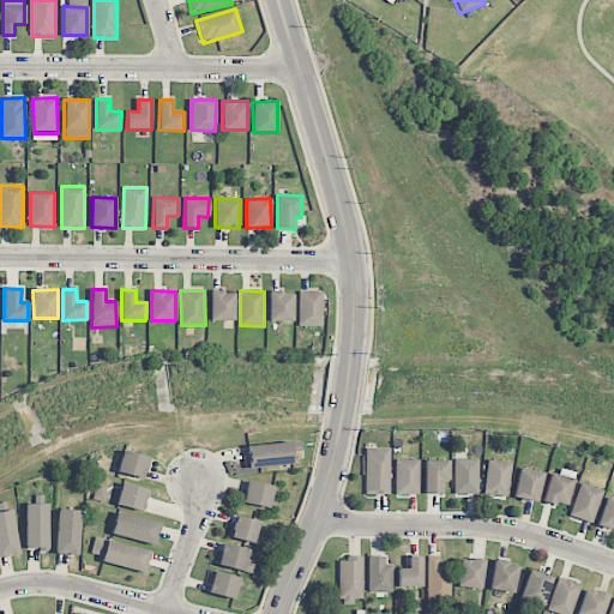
[(210,320),(234,320),(235,292),(211,292),(210,320)]
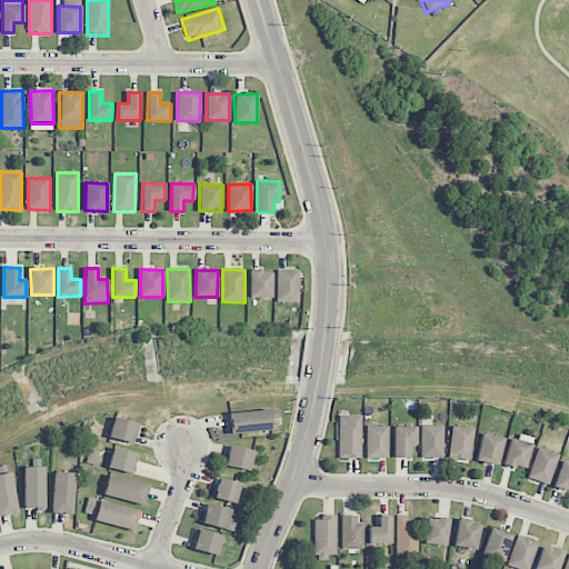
[(249,298),(271,298),(271,271),(249,270),(249,298)]
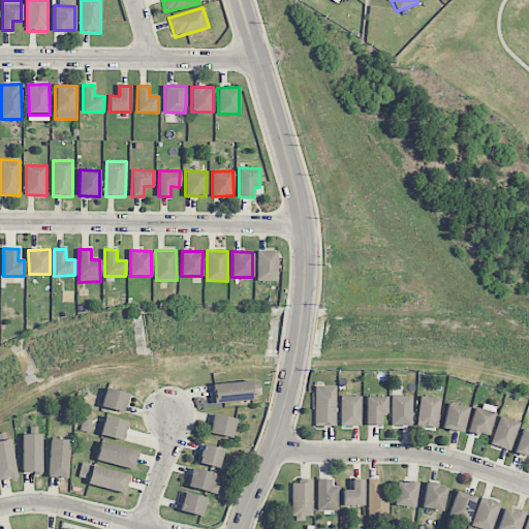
[(257,281),(278,281),(278,251),(257,251),(257,281)]
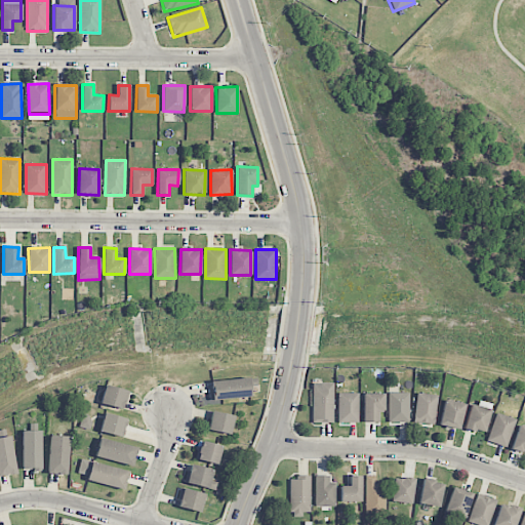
[(250,398),(249,387),(256,387),(256,378),(212,380),(212,400),(250,398)]
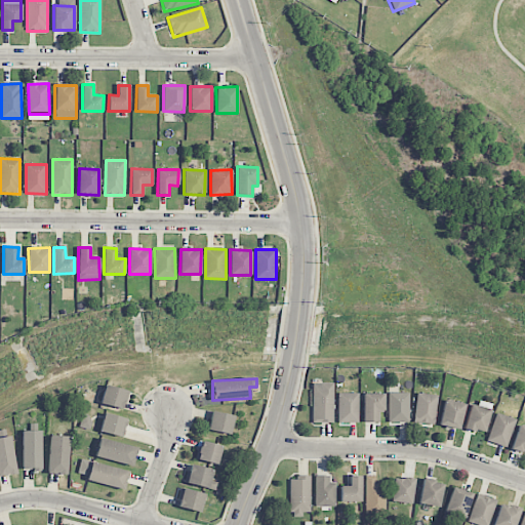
[(333,382),(312,384),(313,422),(333,422),(333,382)]
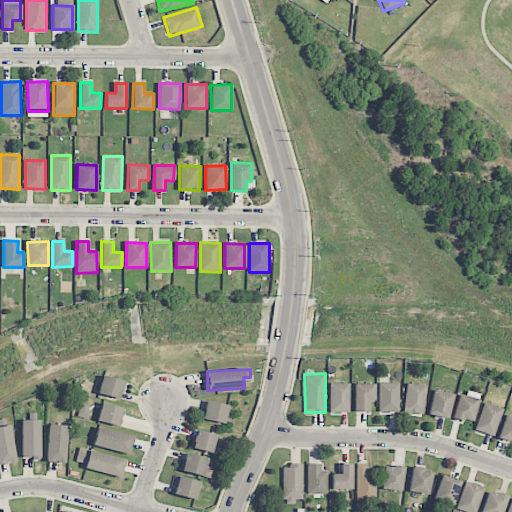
[(125,380),(101,376),(98,394),(122,398),(125,380)]
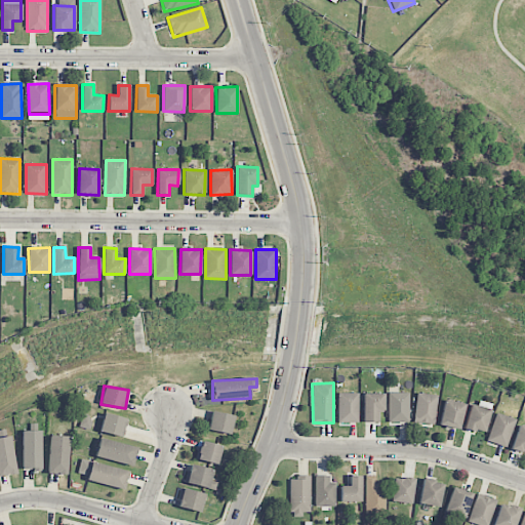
[(358,393),(337,393),(338,422),(358,422),(358,393)]
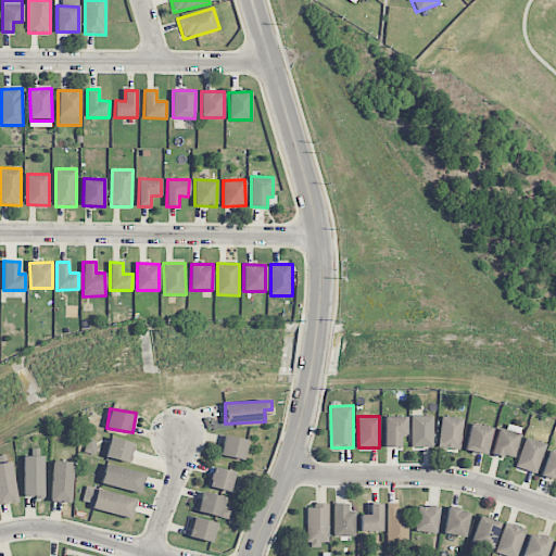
[(411,447),(432,447),(432,416),(411,416),(411,447)]
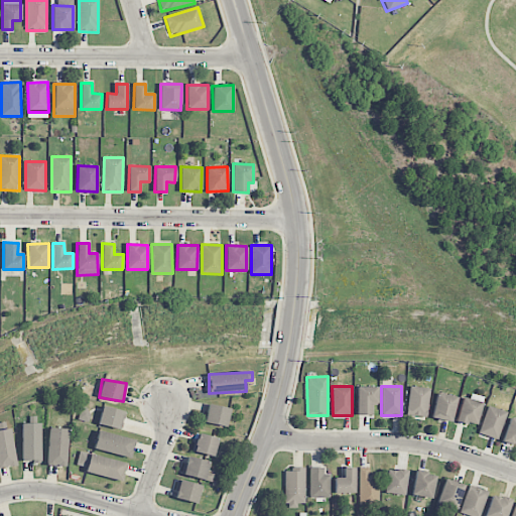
[(426,418),(430,389),(410,386),(406,414),(426,418)]
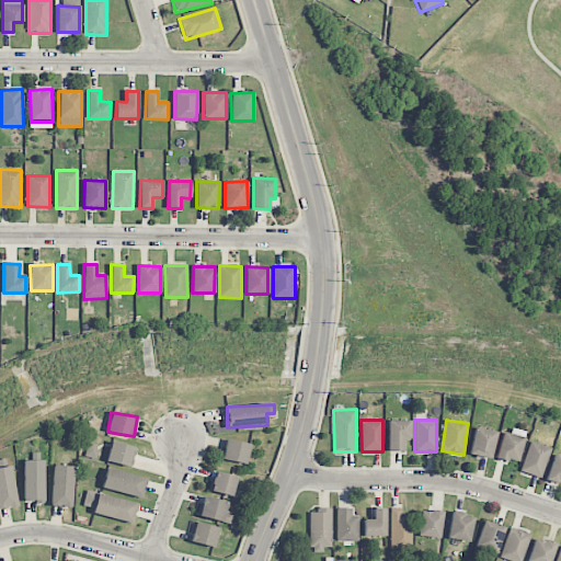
[(404,451),(404,441),(410,441),(410,421),(388,421),(388,451),(404,451)]
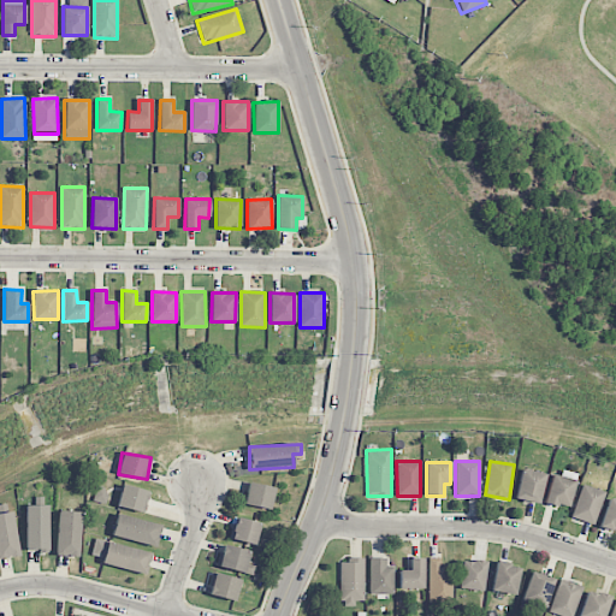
[(545,474),(522,469),(515,498),(538,504),(545,474)]
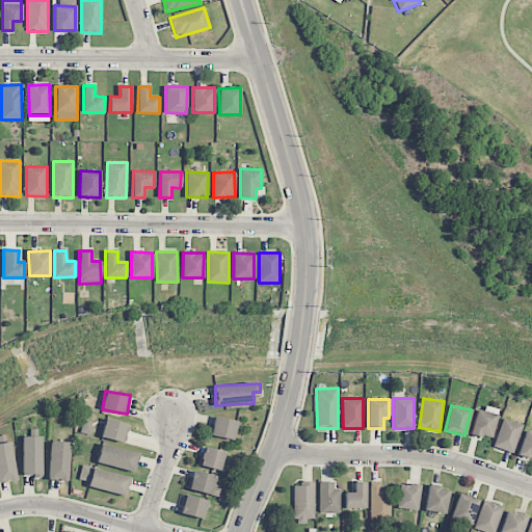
[(490,440),(497,415),(477,409),(470,433),(490,440)]
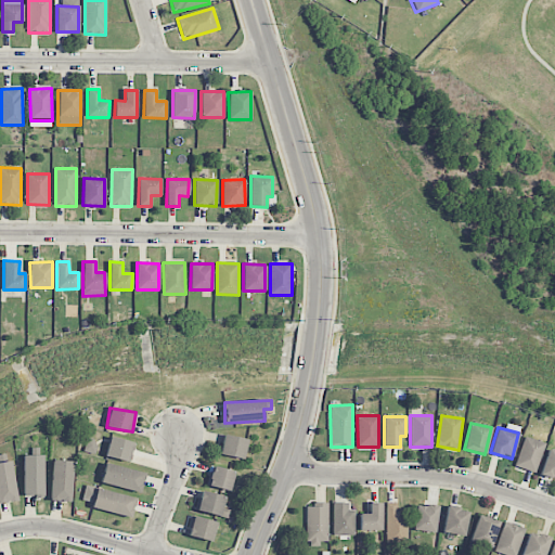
[(221,456),(245,459),(247,438),(222,436),(221,456)]
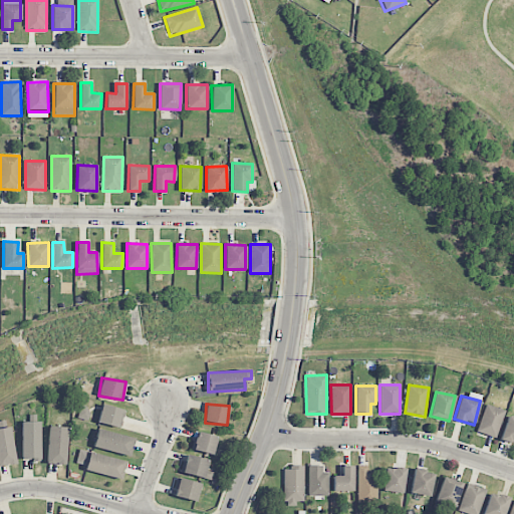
[(496,438),(505,411),(485,404),(476,432),(496,438)]
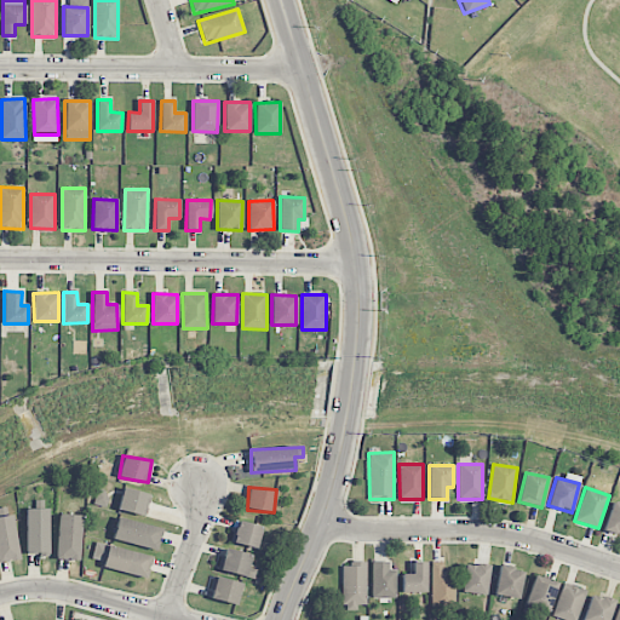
[(145,515),(148,493),(121,489),(119,511),(145,515)]
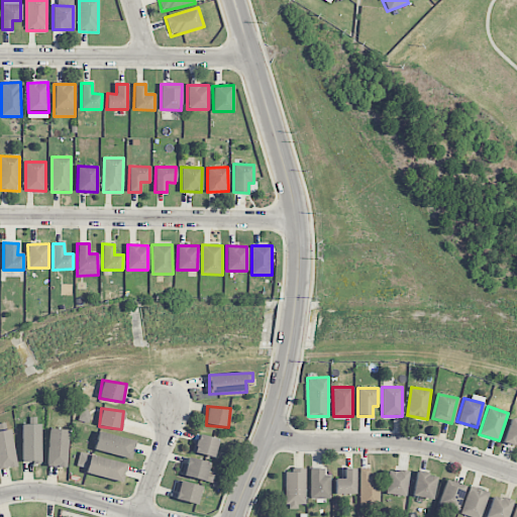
[(516,445),(516,420),(511,418),(503,440),(516,445)]
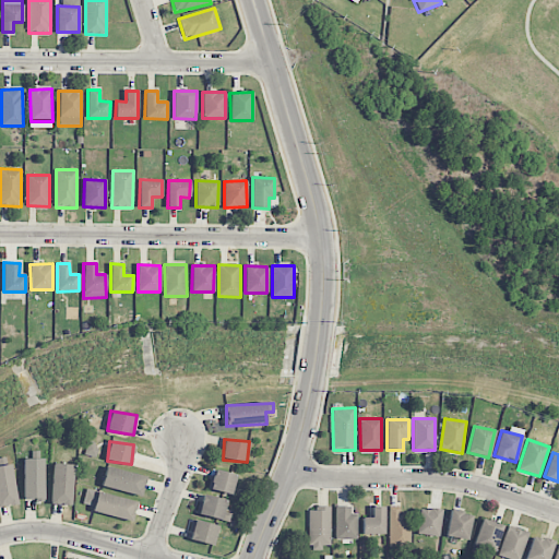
[(44,499),(43,459),(23,459),(24,500),(44,499)]
